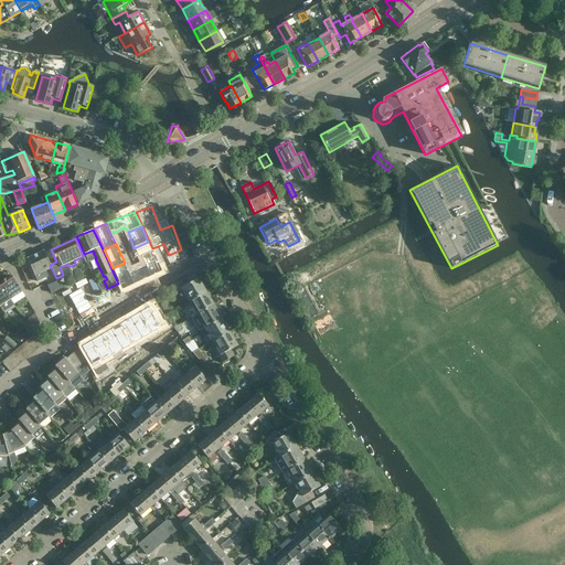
[(43,252),(27,259),(38,281),(48,276),(45,270),(51,267),(50,265),(43,252)]
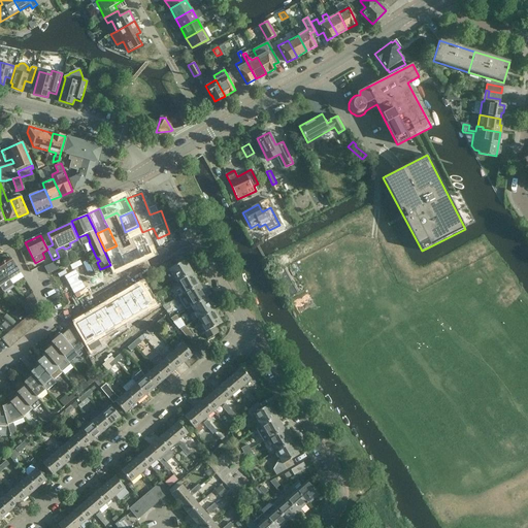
[(142,235),(131,239),(136,250),(140,259),(152,255),(142,235)]
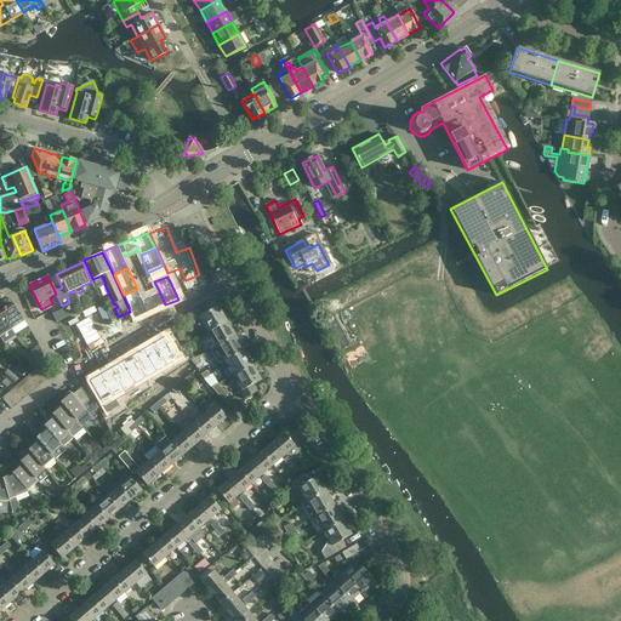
[(137,289),(124,295),(134,318),(147,313),(141,300),(137,289)]
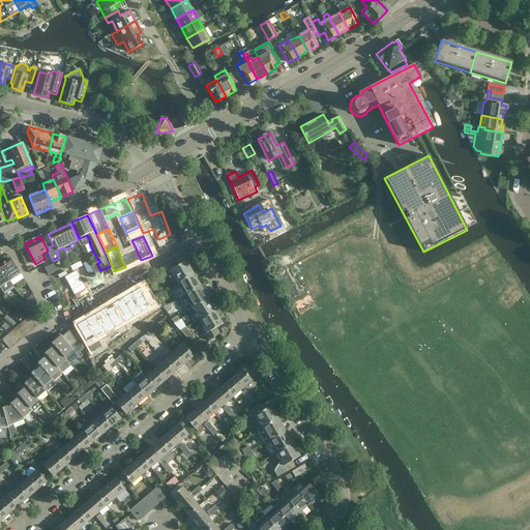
[(137,251),(120,256),(125,267),(141,260),(137,251)]
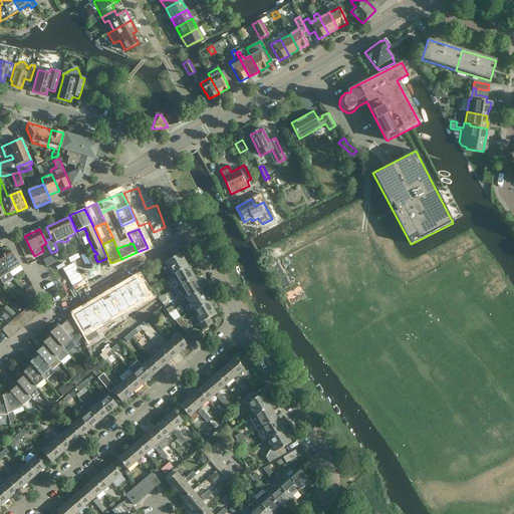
[(10,251),(0,258),(10,272),(20,265),(10,251)]
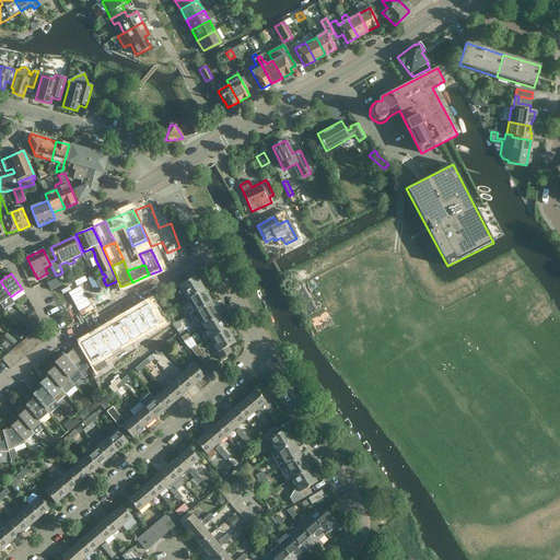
[(171,282),(174,288),(178,286),(183,292),(182,293),(185,299),(186,298),(187,299),(203,289),(196,276),(186,281),(183,276),(171,282)]
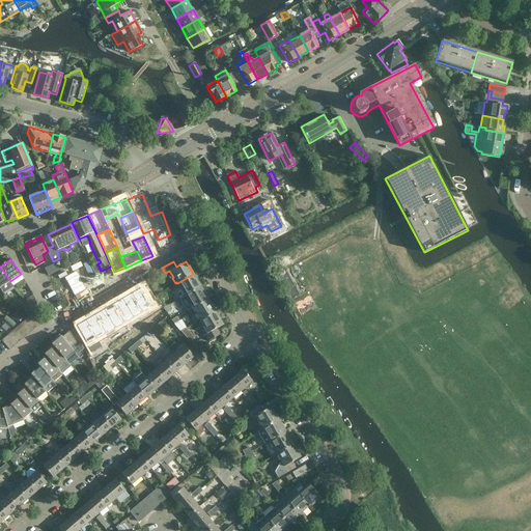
[(0,266),(0,288),(3,294),(14,286),(10,281),(0,267),(0,266)]
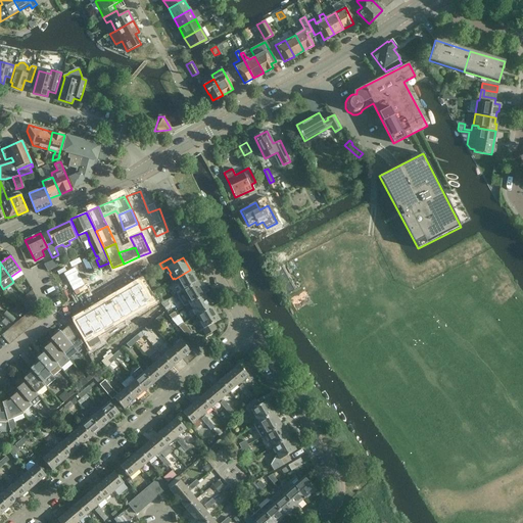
[(190,270),(175,279),(182,291),(197,282),(190,270)]
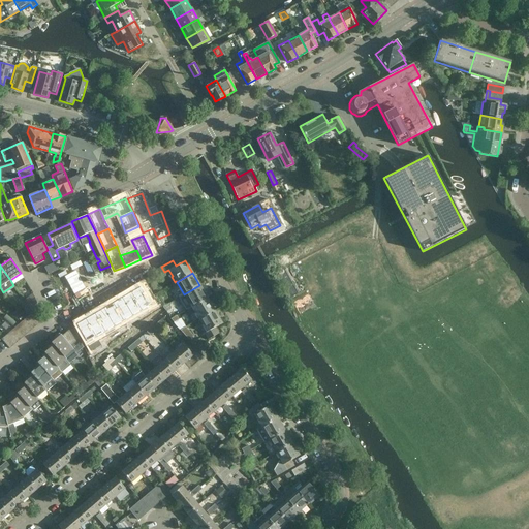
[(184,294),(179,298),(186,310),(191,307),(207,298),(199,285),(184,294)]
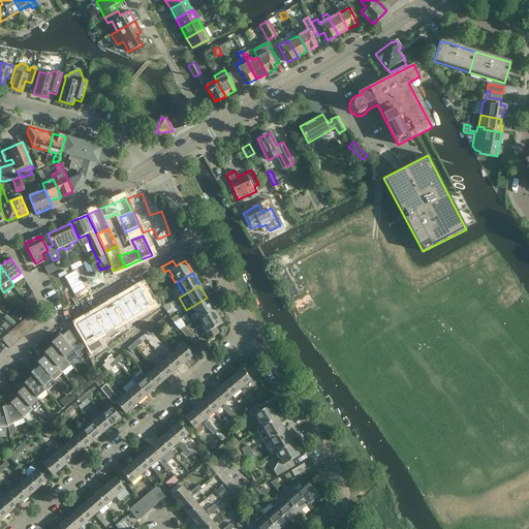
[(139,287),(130,292),(141,311),(150,306),(139,287)]
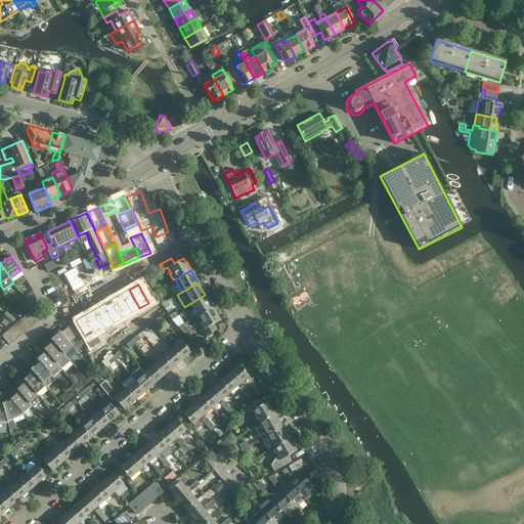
[(159,295),(164,292),(161,288),(156,291),(151,293),(156,298),(160,296),(159,295)]
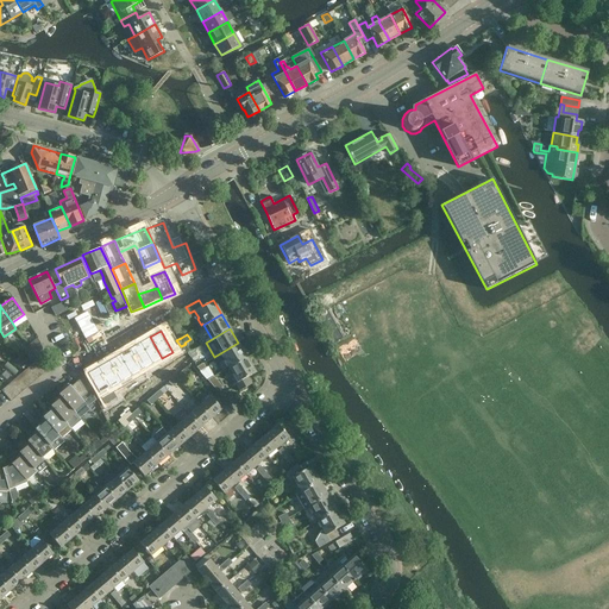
[(150,337),(139,343),(152,364),(162,358),(150,337)]
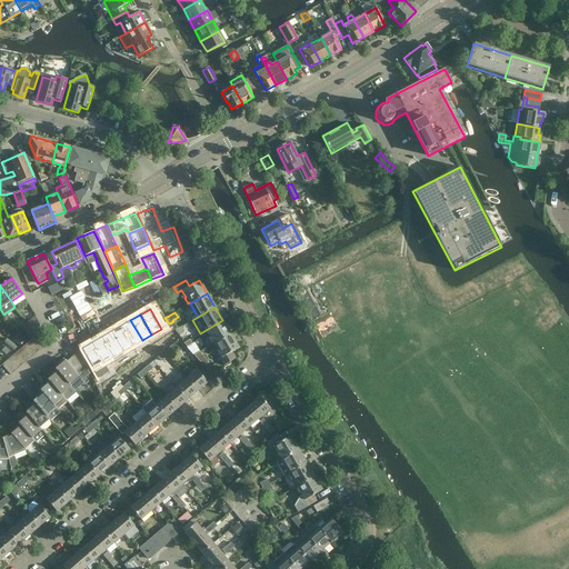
[(35,316),(26,322),(30,328),(33,332),(39,327),(38,321),(35,316)]
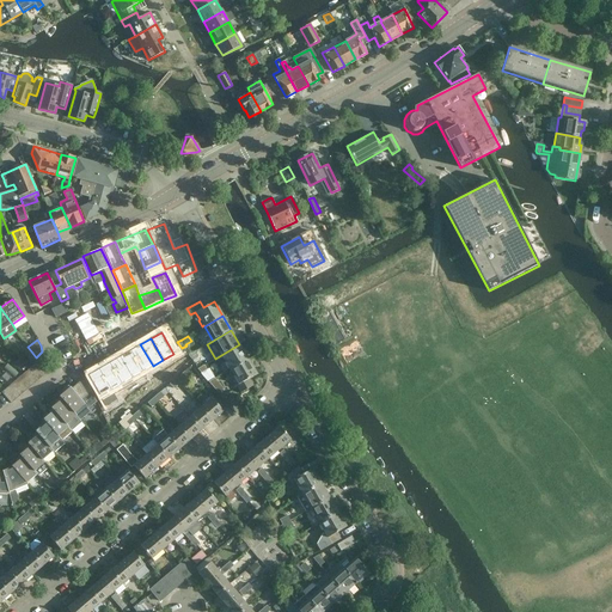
[(140,344),(130,350),(142,372),(153,366),(140,344)]
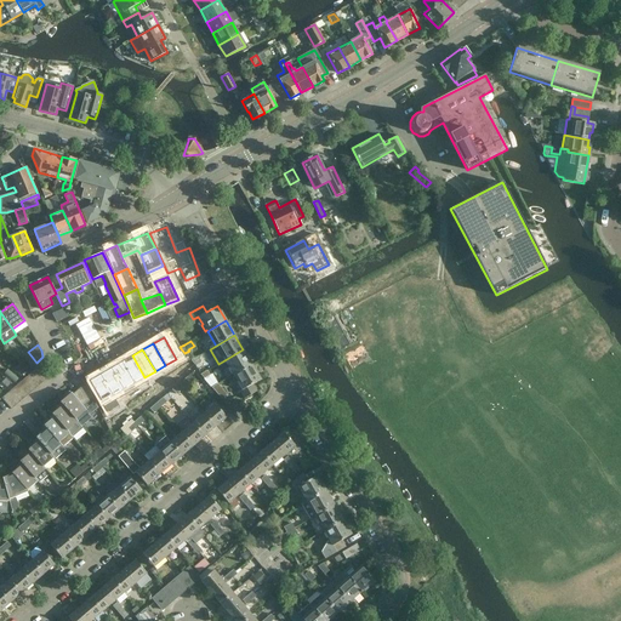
[(243,349),(224,360),(234,375),(252,364),(243,349)]
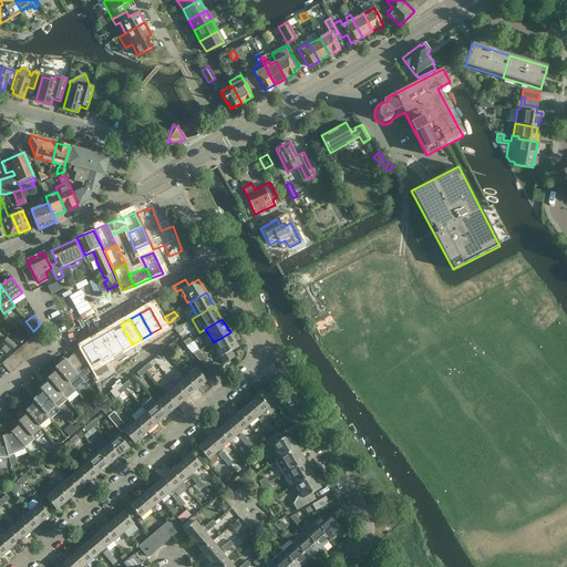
[(121,325),(111,330),(122,350),(132,344),(121,325)]
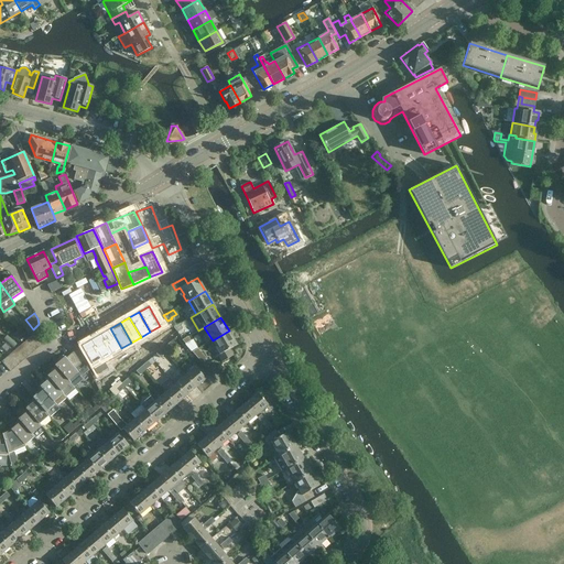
[(110,328),(100,334),(111,354),(121,348),(110,328)]
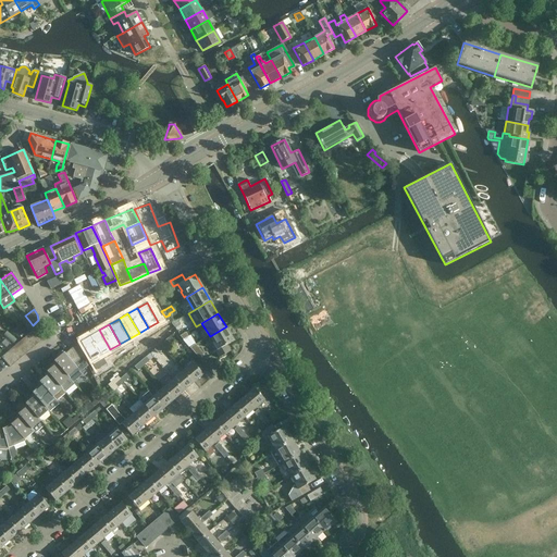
[(17,326),(12,332),(17,338),(24,332),(17,326)]
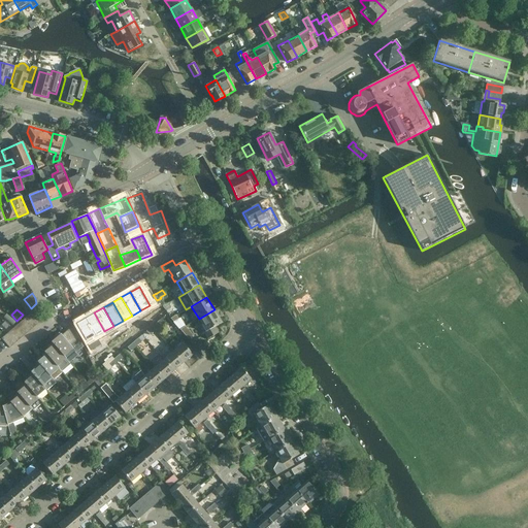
[(215,309),(199,319),(206,331),(204,333),(207,339),(218,333),(215,327),(222,322),(215,309)]
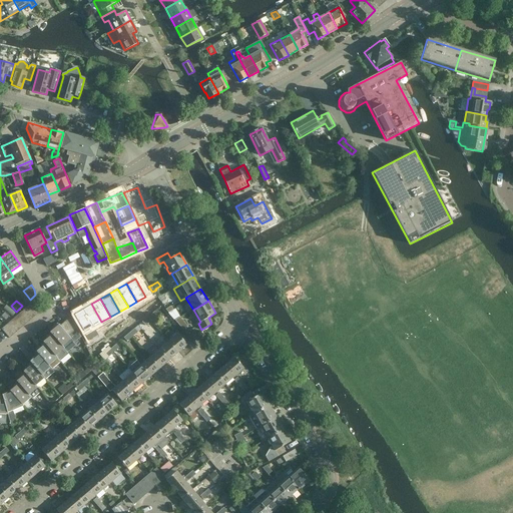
[(33,302),(28,306),(36,315),(41,311),(33,302)]
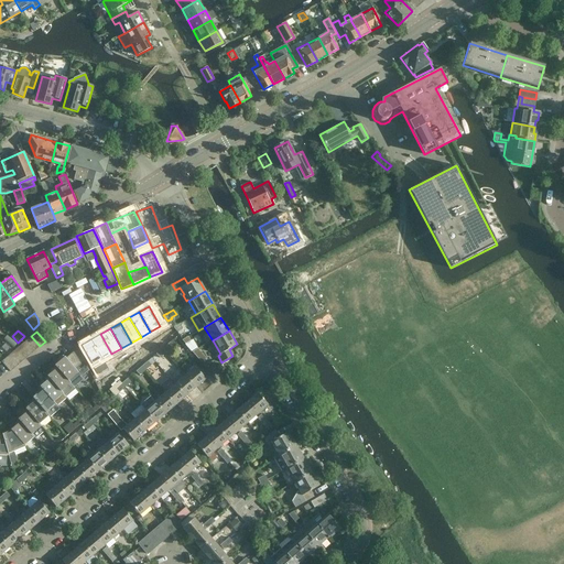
[(14,340),(6,334),(1,340),(7,345),(9,347),(14,340)]
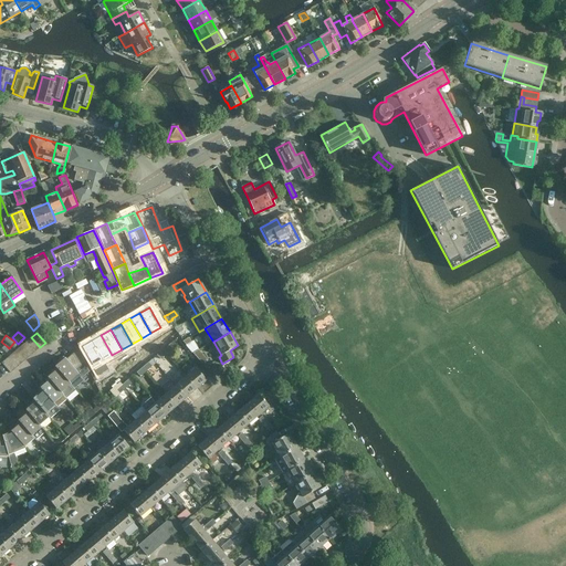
[(101,335),(91,341),(103,360),(112,355),(101,335)]
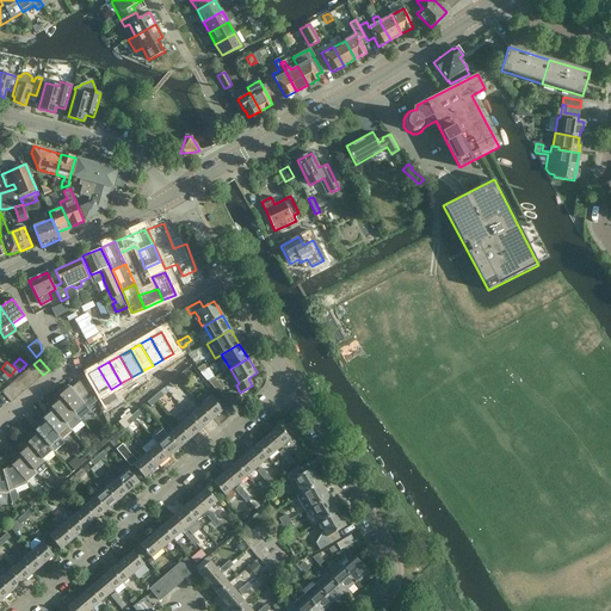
[(34,364),(29,369),(38,380),(43,375),(34,364)]
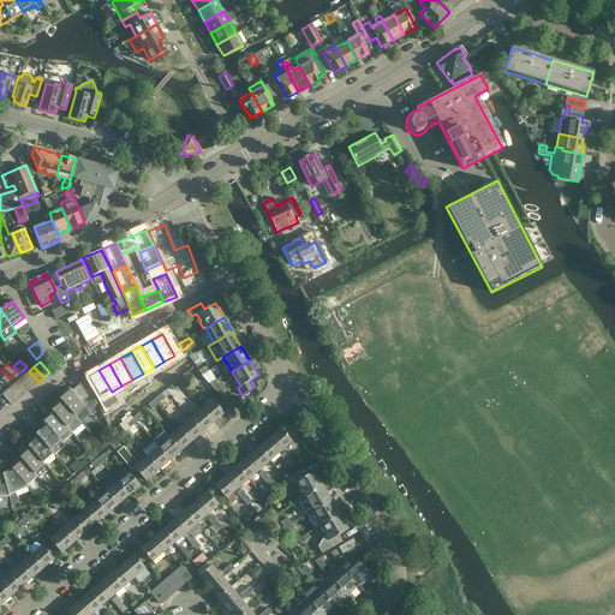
[(99,370),(88,376),(100,398),(112,392),(99,370)]
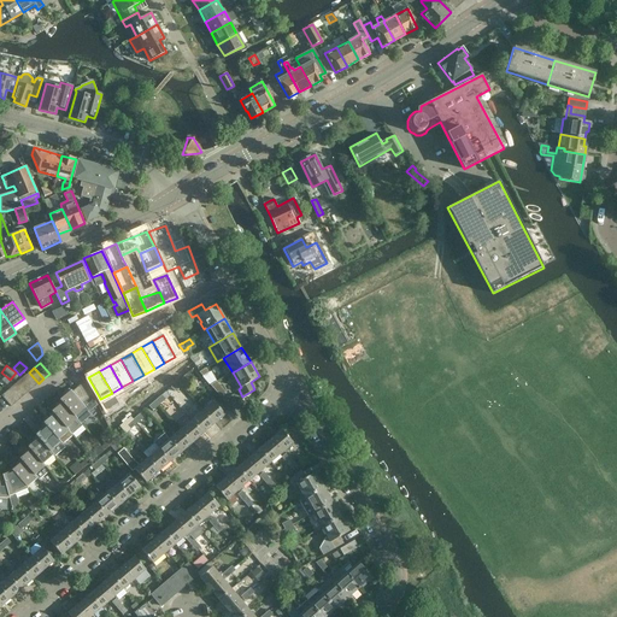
[(29,372),(23,377),(33,388),(39,383),(29,372)]
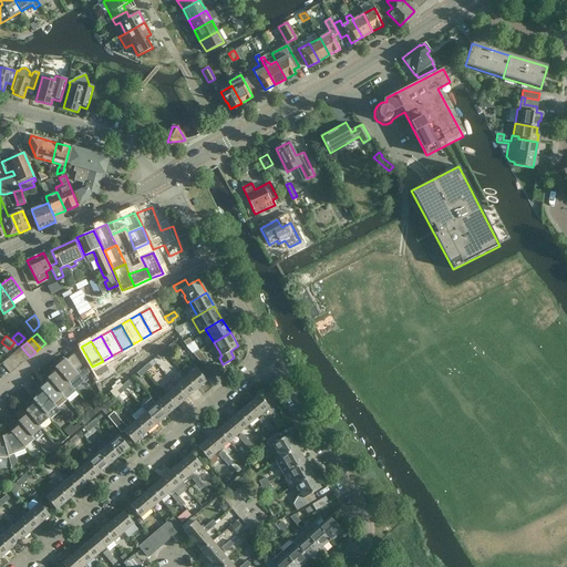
[(168,346),(162,351),(165,356),(172,350),(168,346)]
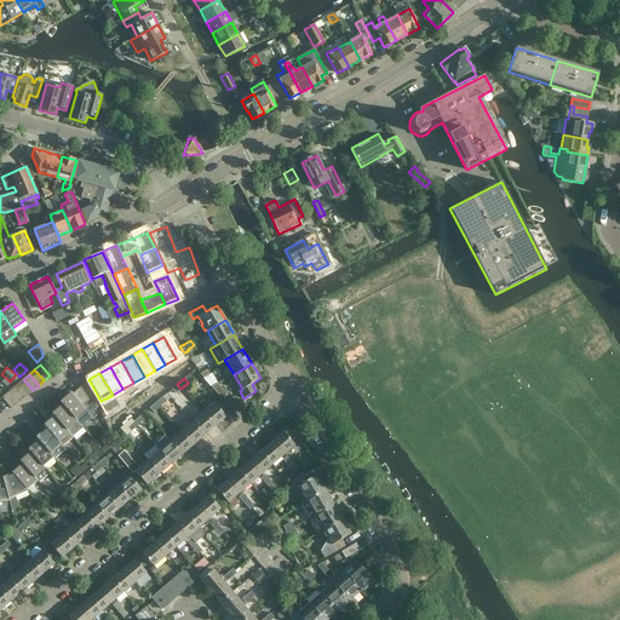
[(23,379),(18,384),(28,395),(33,390),(23,379)]
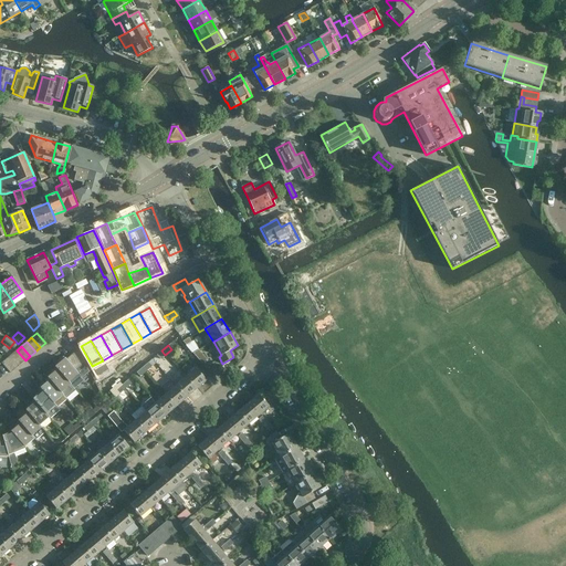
[(59,363),(54,366),(74,389),(84,380),(82,378),(88,371),(85,364),(77,348),(64,359),(62,356),(58,360),(59,363)]
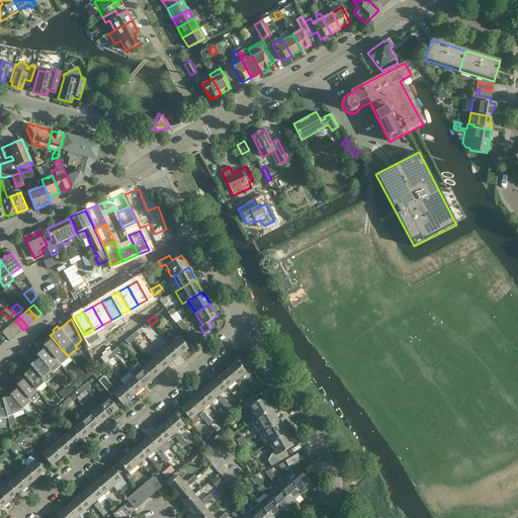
[(15,321),(10,325),(18,334),(23,330),(15,321)]
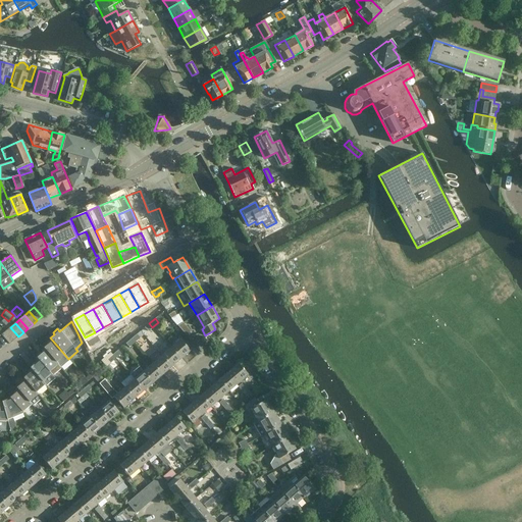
[(186,335),(191,331),(183,323),(177,326),(186,335)]
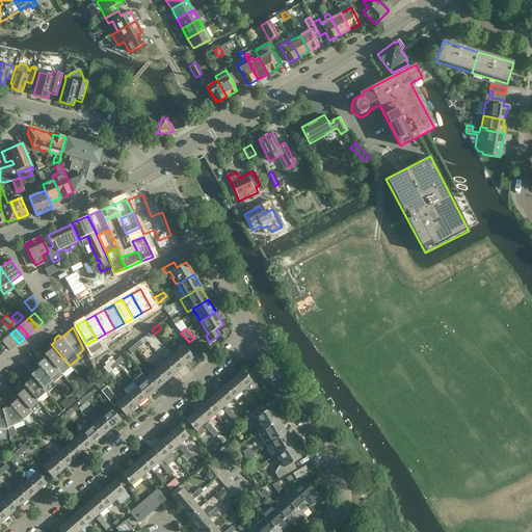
[(10,334),(6,337),(15,347),(19,343),(10,334)]
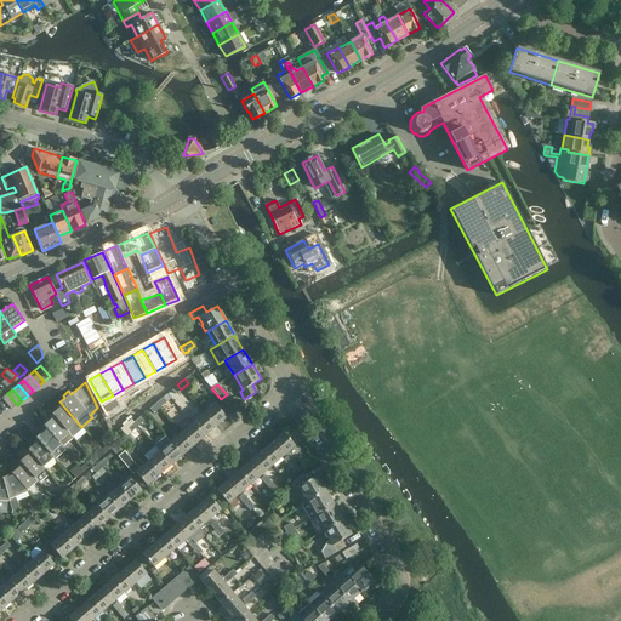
[(7,393),(1,398),(11,409),(17,405),(7,393)]
